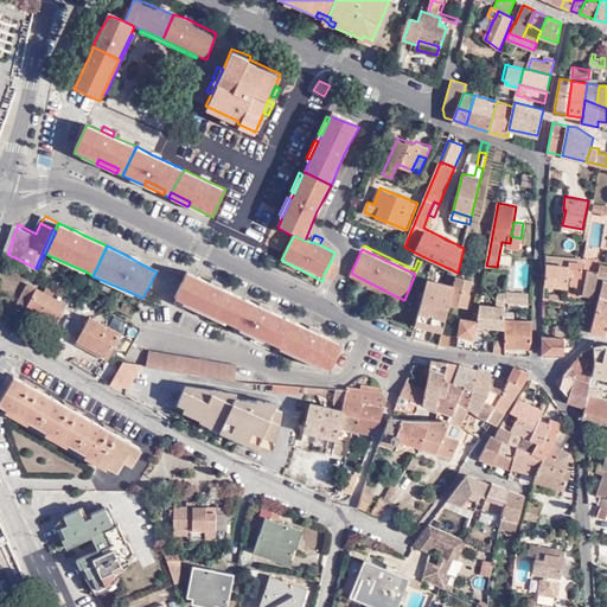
[(545,264),(544,283),(568,286),(569,275),(582,276),(583,262),(574,261),(574,256),(547,255),(545,264)]
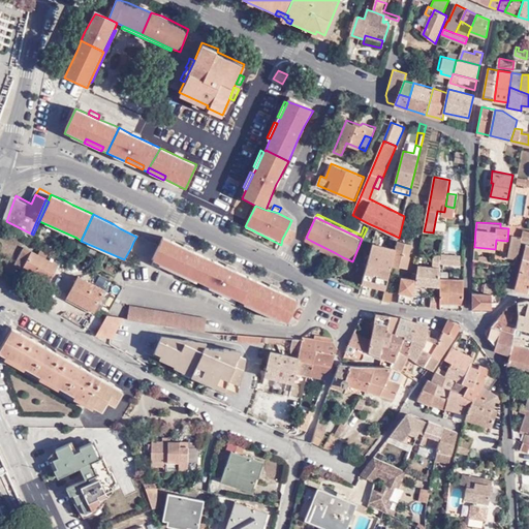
[(292,237),(296,230),(289,228),(288,227),(282,239),(290,243),(292,237)]
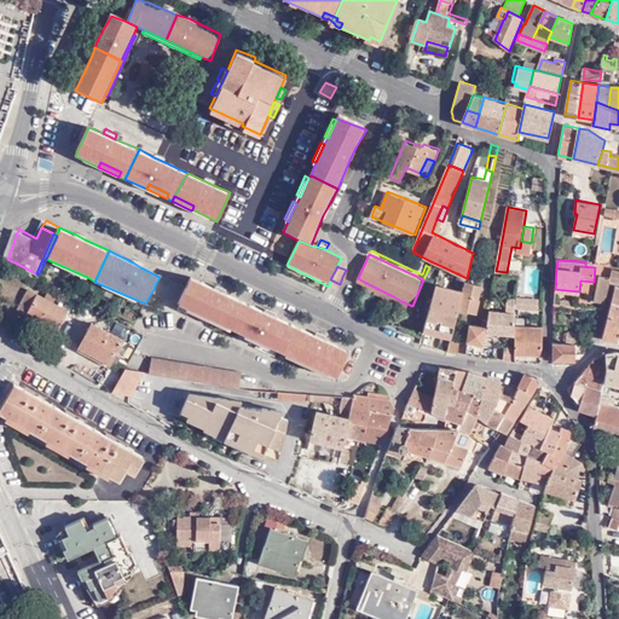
[(167,289),(165,294),(181,301),(189,285),(161,273),(160,277),(156,283),(167,289)]
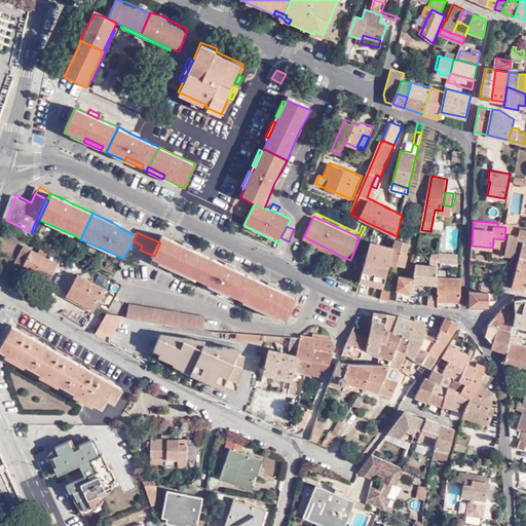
[(519,237),(520,234),(512,233),(508,255),(515,256),(519,237)]
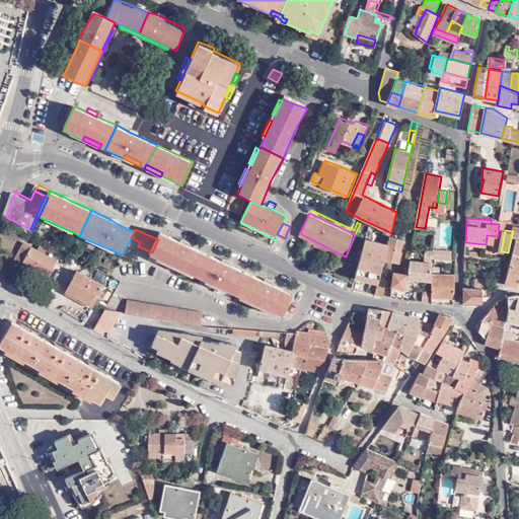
[(160,232),(158,239),(152,252),(179,265),(200,274),(209,253),(191,244),(181,240),(160,232)]
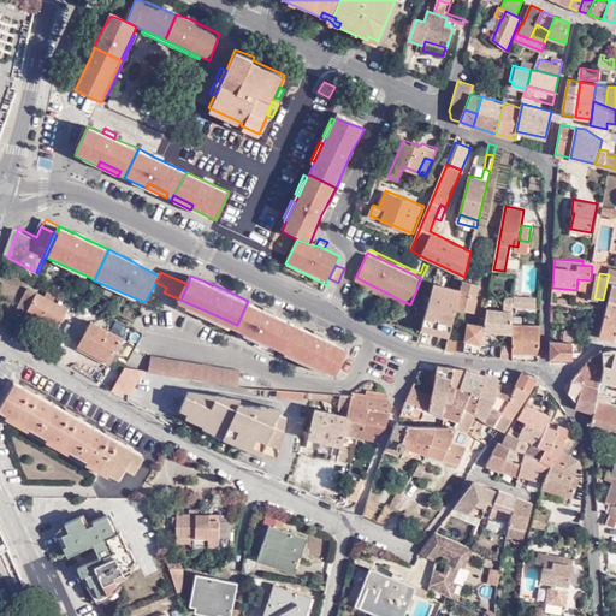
[(479,283),(463,279),(462,289),(461,289),(457,307),(474,312),(478,296),(477,296),(479,283)]
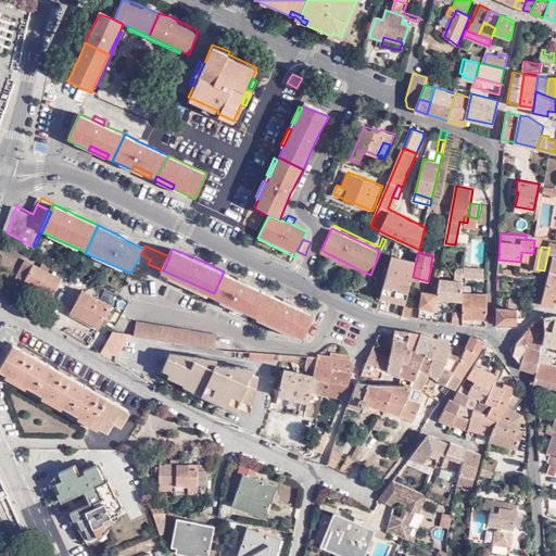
[(138,260),(148,264),(150,260),(140,254),(138,260)]
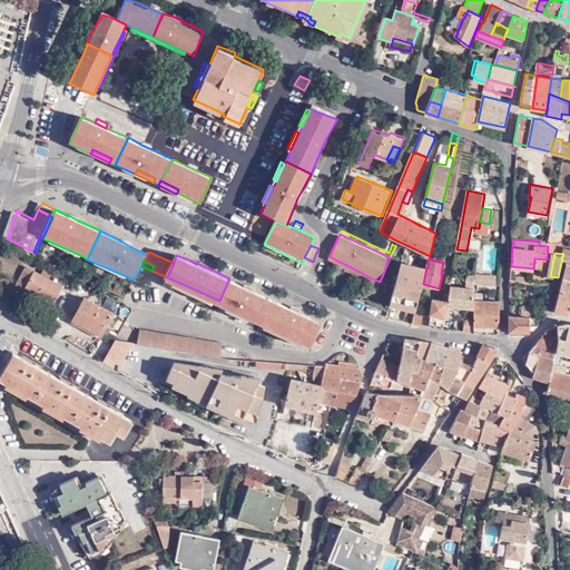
[(426,267),(402,262),(390,305),(400,307),(412,311),(416,312),(418,310),(423,284),(426,267)]
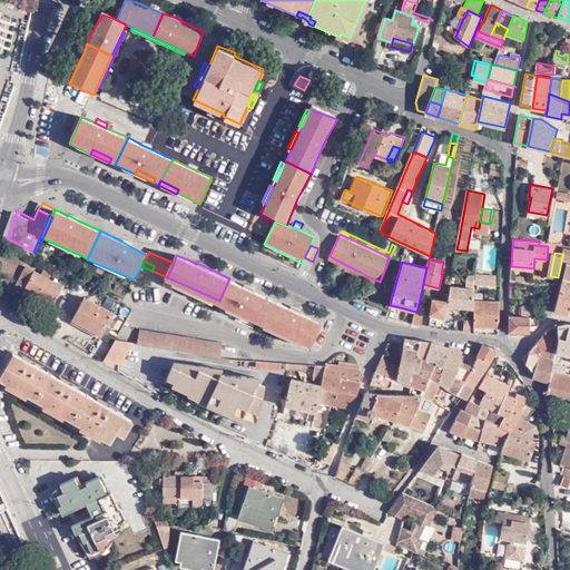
[(554,310),(569,313),(569,311),(569,263),(567,263),(554,310)]
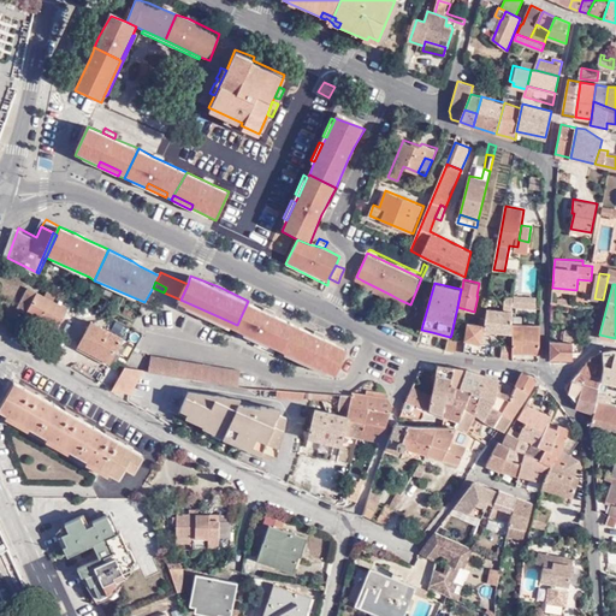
[(372,285),(369,289),(380,295),(381,290),(372,285)]
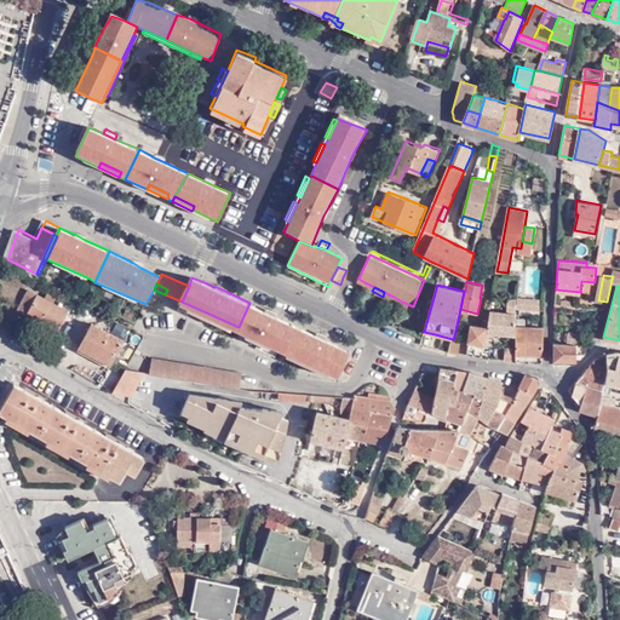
[(70,311),(29,288),(18,308),(59,331),(70,311)]
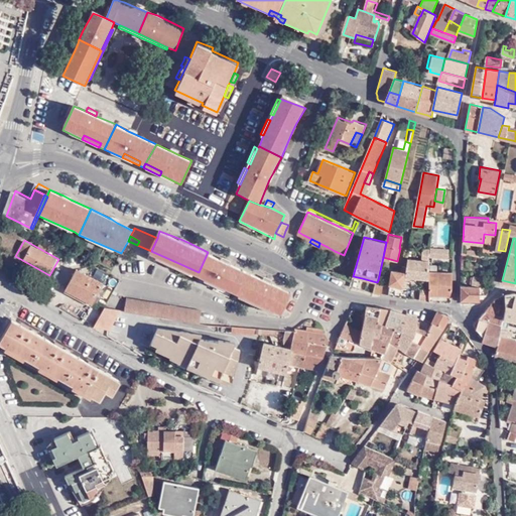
[(151,251),(150,254),(148,257),(175,269),(178,263),(151,251)]
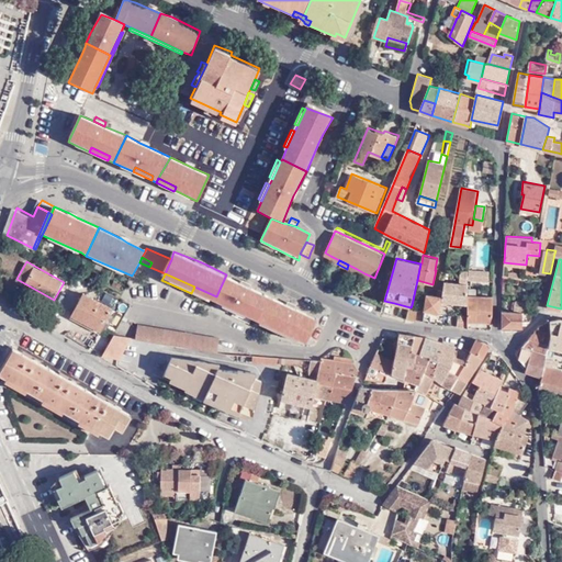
[(242,281),(226,274),(216,296),(234,304),(238,305),(255,313),(256,314),(259,315),(268,294),(250,284),(242,281)]
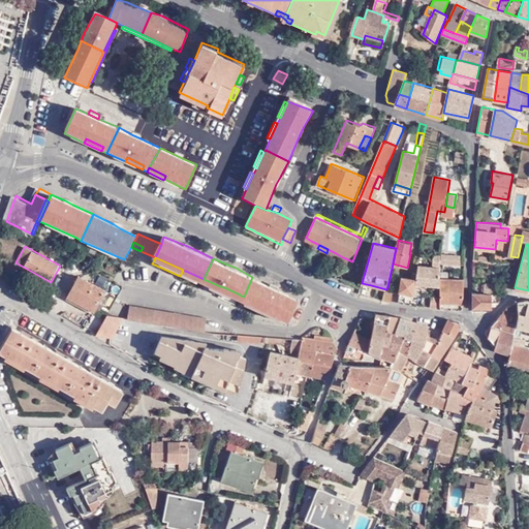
[(417,279),(416,284),(440,286),(440,278),(440,267),(419,265),(418,273),(417,279)]
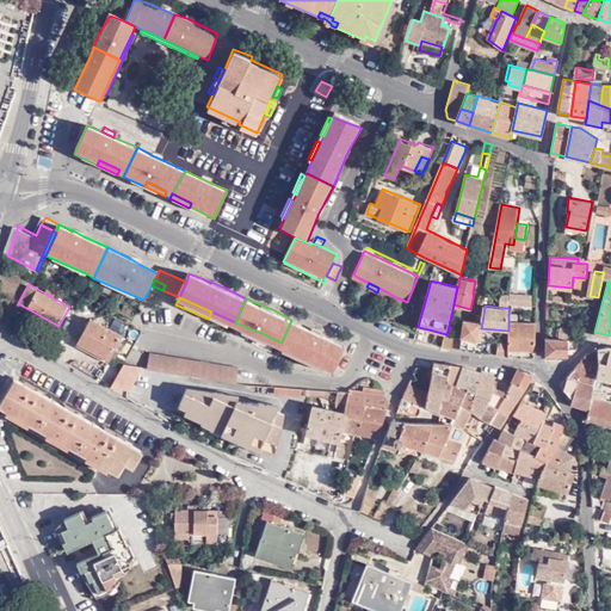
[(211,312),(208,319),(232,329),(235,322),(211,312)]
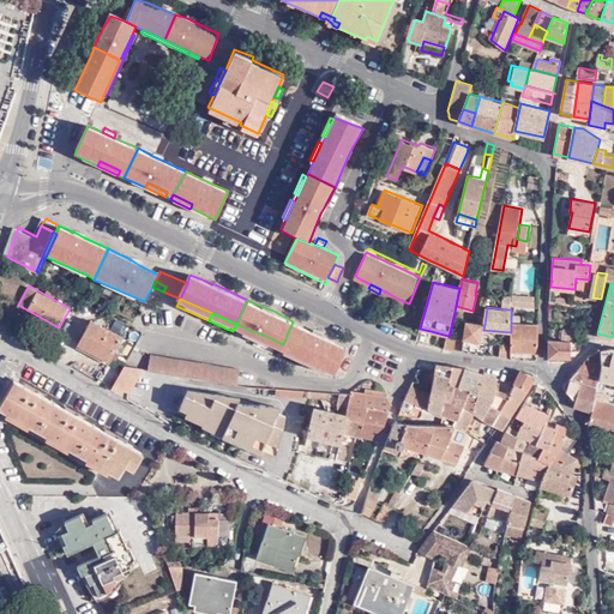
[(124,333),(94,318),(82,339),(112,357),(124,333)]
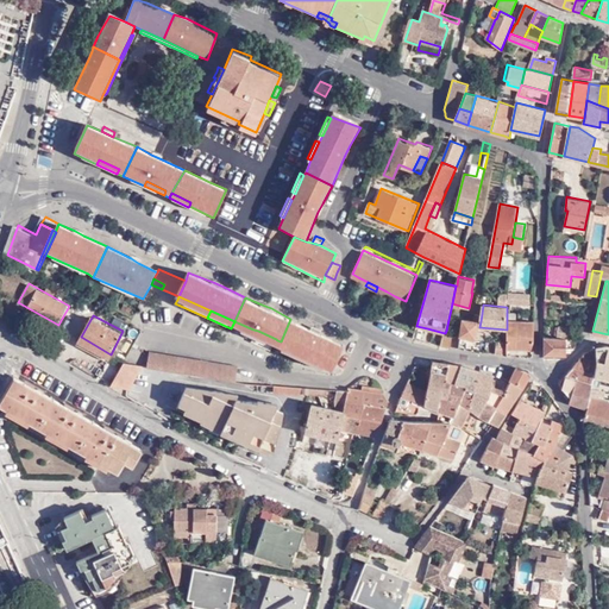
[(312,327),(290,319),(281,341),(300,350),(296,359),(332,374),(343,344),(321,331),(312,327)]
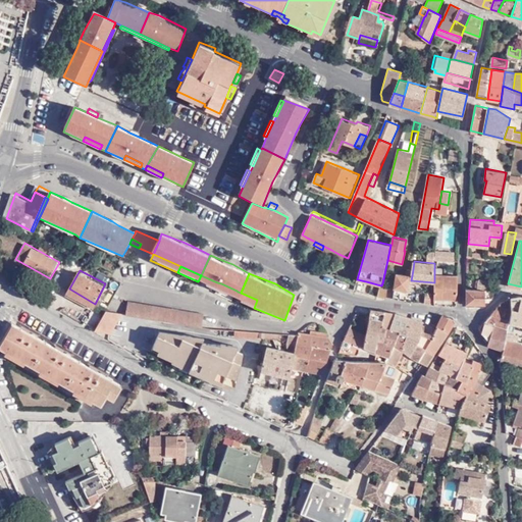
[(398,273),(396,288),(410,290),(411,280),(412,275),(408,274),(398,273)]
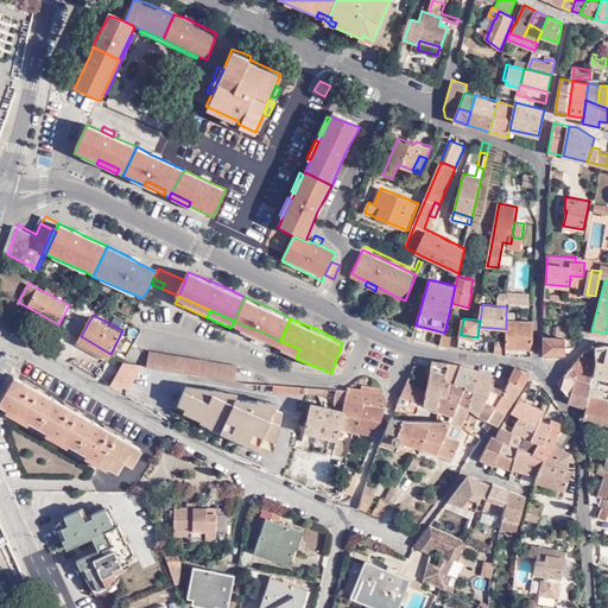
[(533,348),(534,321),(506,320),(507,347),(533,348)]
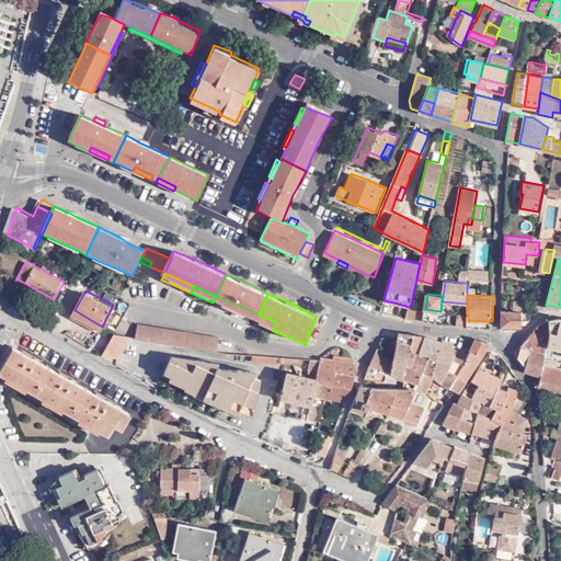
[(233,304),(216,296),(213,302),(230,311),(233,304)]
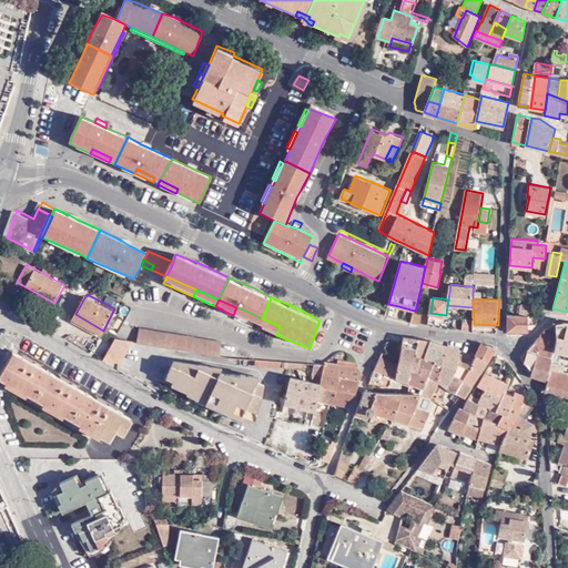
[(118,315),(127,318),(132,306),(125,303),(118,315)]
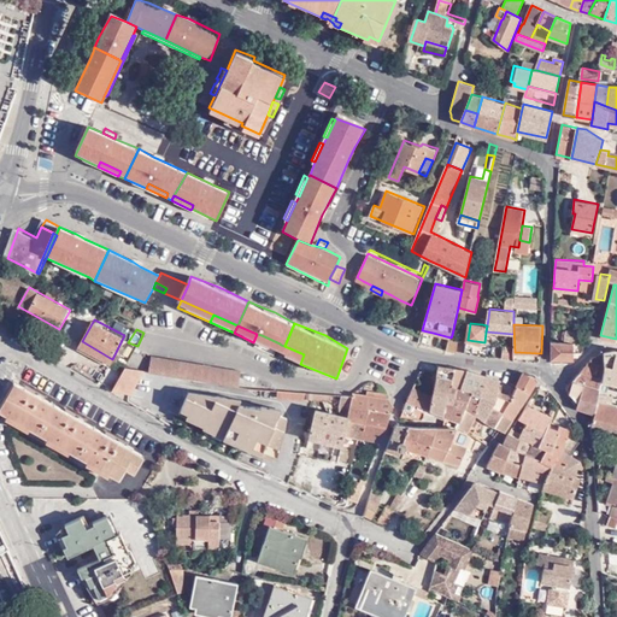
[(422,330),(422,334),(418,346),(429,348),(433,333),(422,330)]
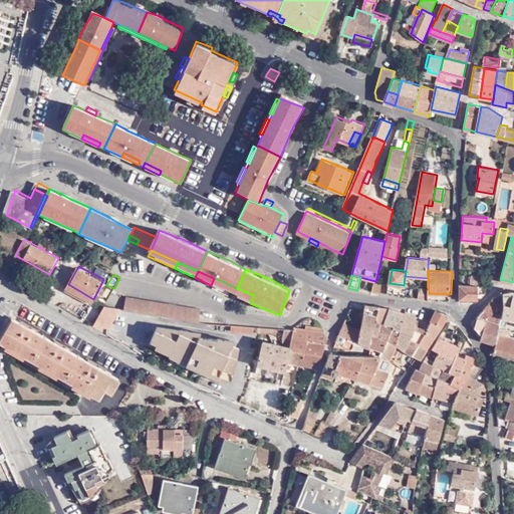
[(233,286),(218,279),(214,286),(229,293),(233,286)]
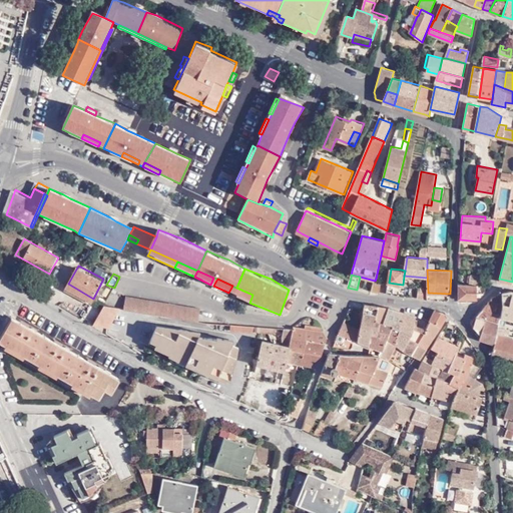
[(375,281),(373,290),(380,292),(382,280),(376,279),(375,281)]
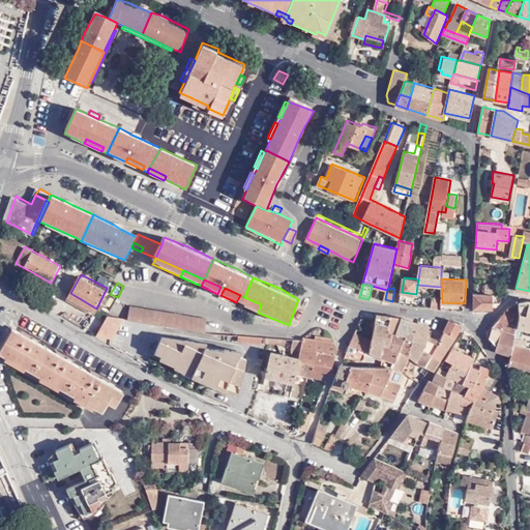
[(377,290),(375,301),(384,303),(385,299),(387,290),(383,289),(382,292),(377,290)]
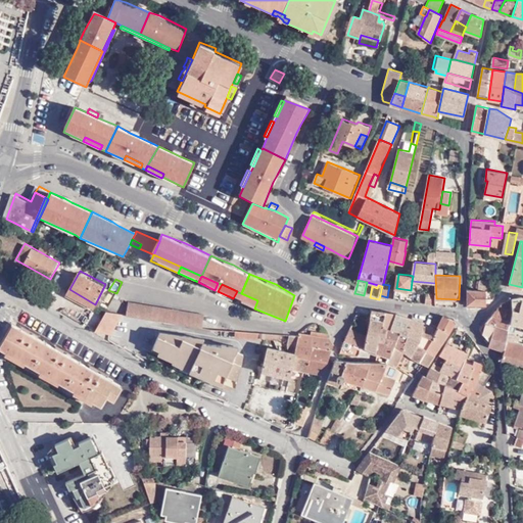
[(467,288),(468,302),(487,302),(486,290),(467,288)]
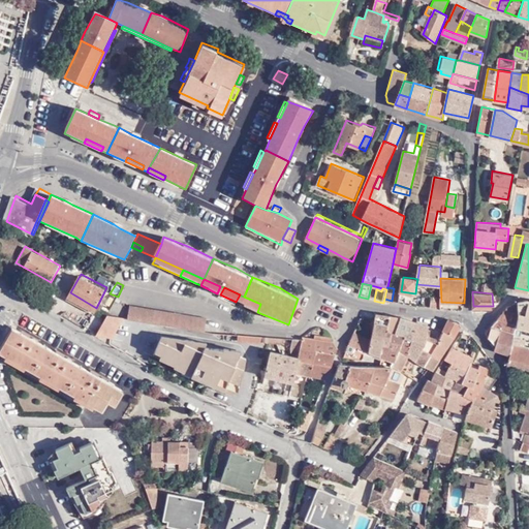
[(257,312),(260,304),(244,297),(241,296),(238,303),(257,312)]
